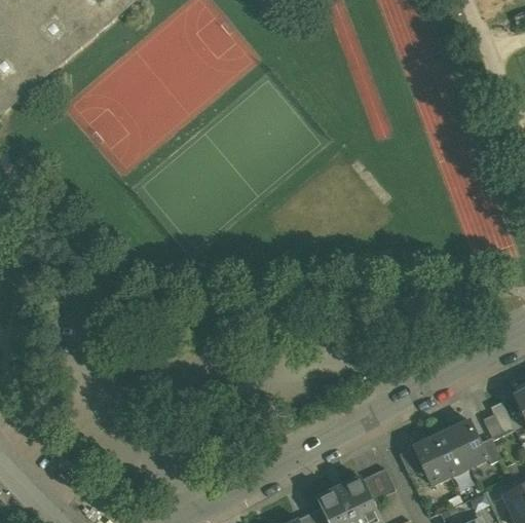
[(524,387),(512,394),(524,421),(524,387)]
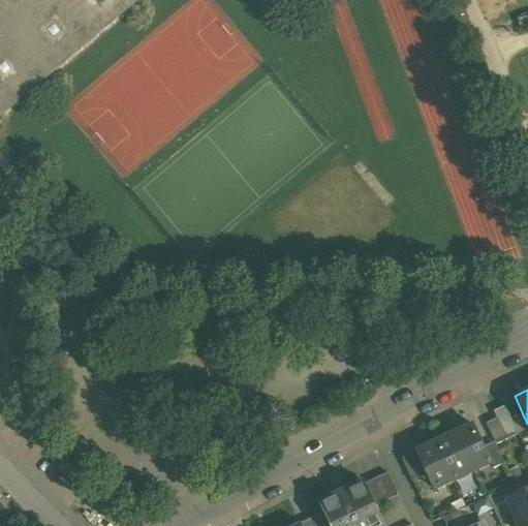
[(496,415),(506,437),(518,432),(504,403),(493,409),(496,415)]
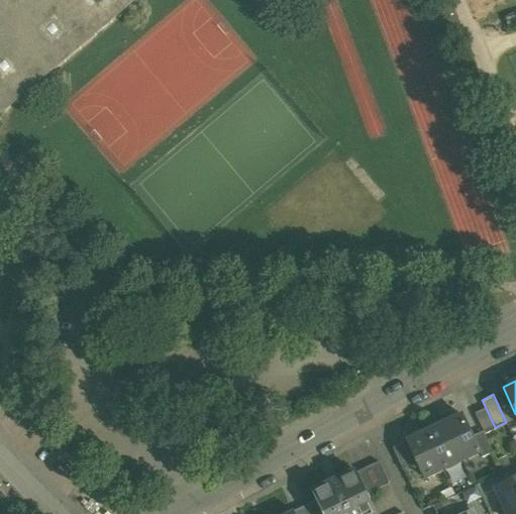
[(485,406),(474,411),(482,429),(484,432),(495,427),(485,406)]
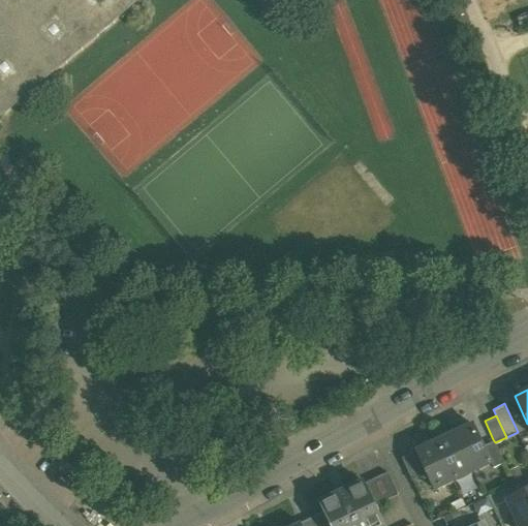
[(471,422),(453,431),(471,470),(490,461),(483,444),(471,422)]
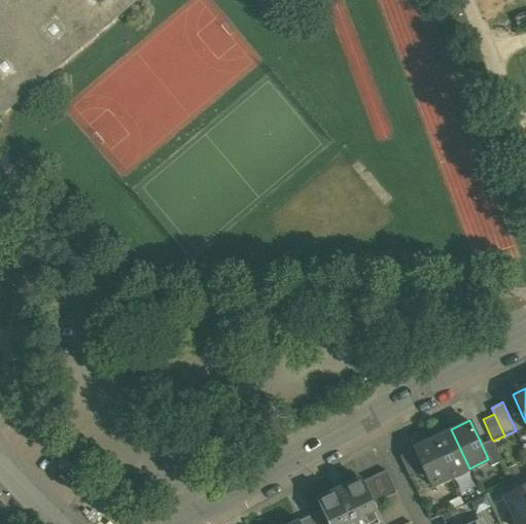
[(469,468),(451,429),(432,438),(451,477),(469,468)]
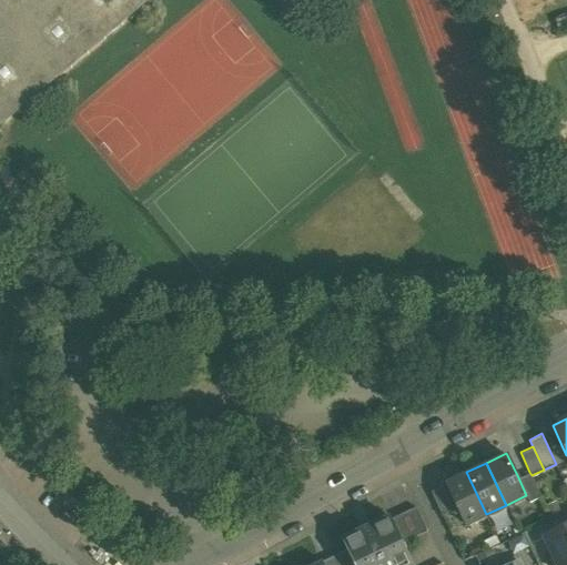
[(486,514),(466,472),(446,482),(466,524),(486,514)]
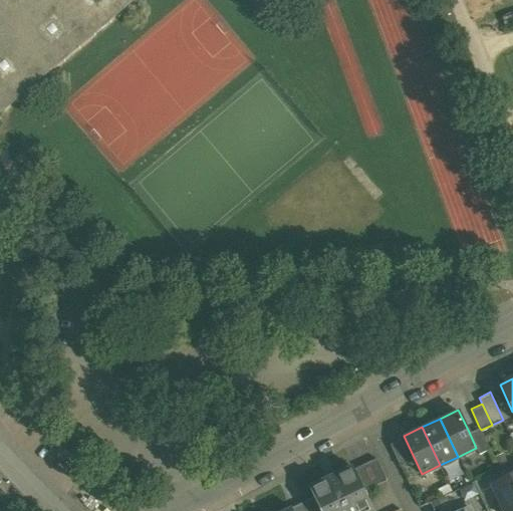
[(479,427),(469,432),(476,448),(479,453),(489,448),(481,430),(479,427)]
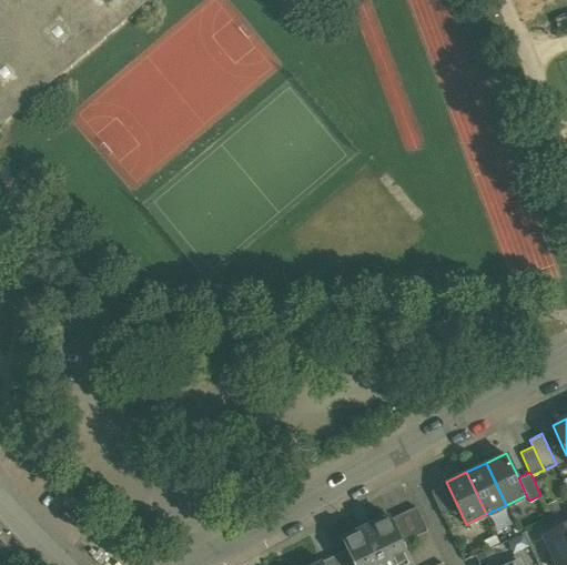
[(453,507),(442,484),(429,490),(441,513),(453,507)]
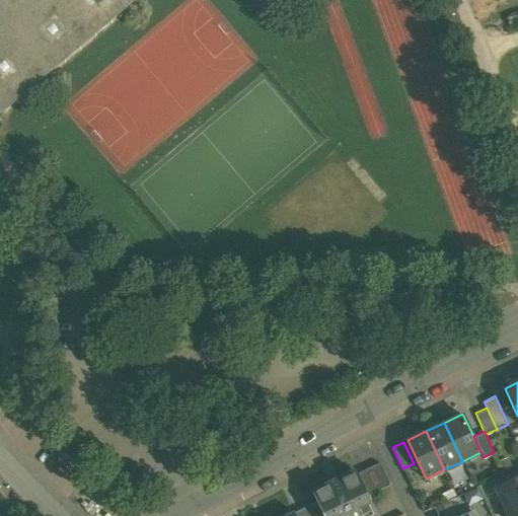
[(379,460),(356,471),(367,494),(389,483),(379,460)]
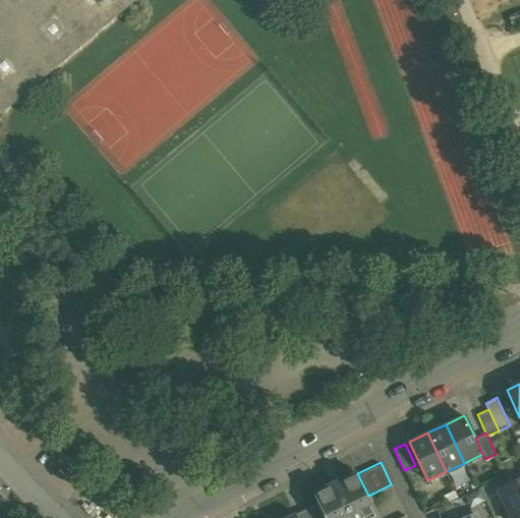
[(357,472),(313,493),(318,502),(325,517),(376,517),(379,517),(368,496),(357,473),(357,472)]
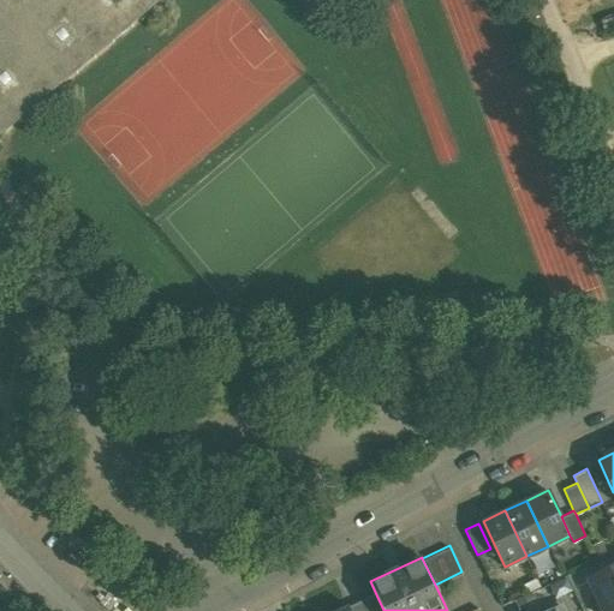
[(613,610),(613,562),(608,565),(610,570),(589,580),(603,610),(613,610)]
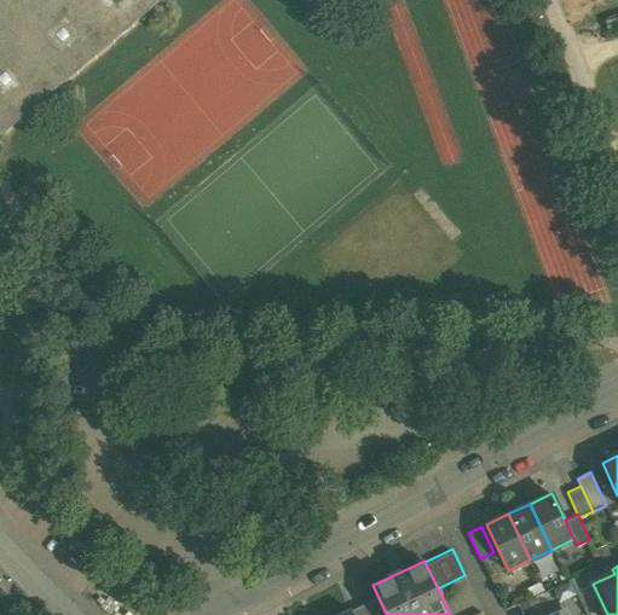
[(386,614),(377,596),(363,602),(369,614),(386,614)]
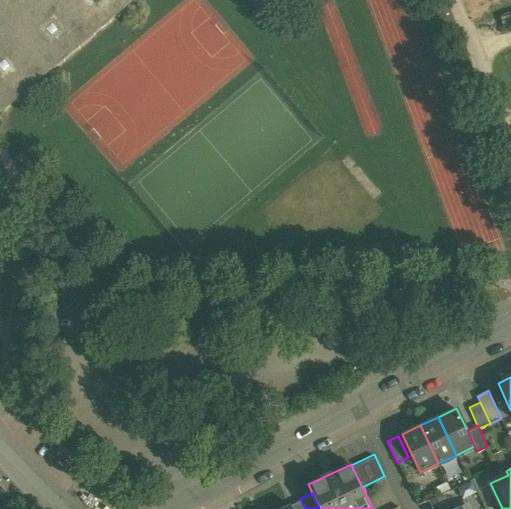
[(305,508),(300,498),(289,503),(292,508),(305,508)]
